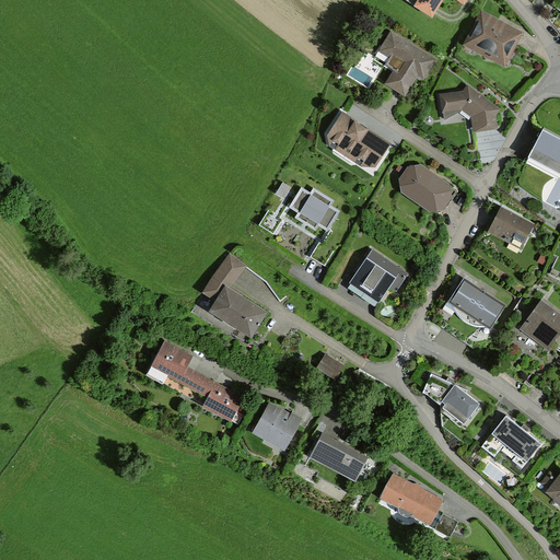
[(467,0),(418,0),(413,9),(433,21),(445,0),(456,0),(465,4),(467,0)]
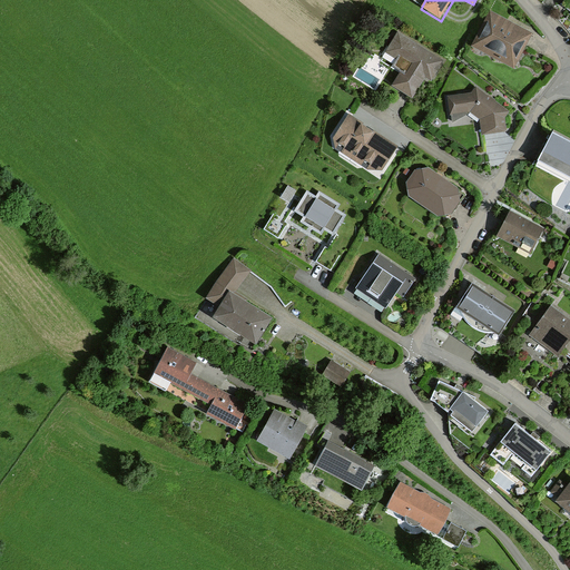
[(531,27),(490,8),(472,47),(513,66),(531,27)]
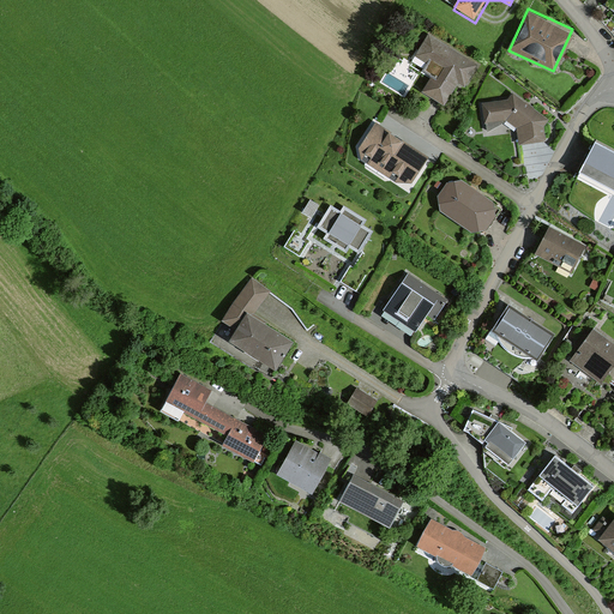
[(481,62),(425,31),(411,55),(438,70),(425,92),(444,103),(455,83),(465,90),(481,62)]
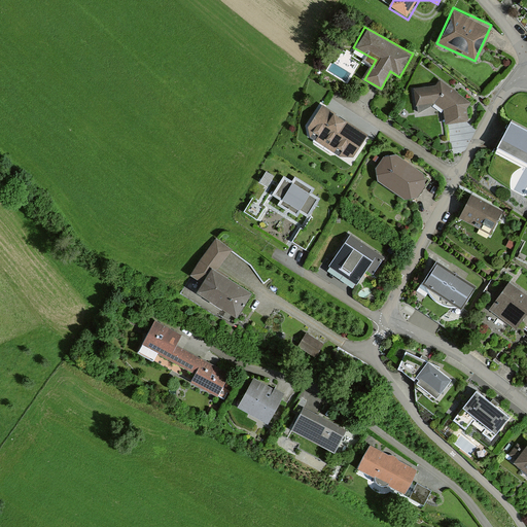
[(442,78),(413,85),(418,109),(434,105),(447,111),(448,124),(470,123),(469,102),(442,78)]
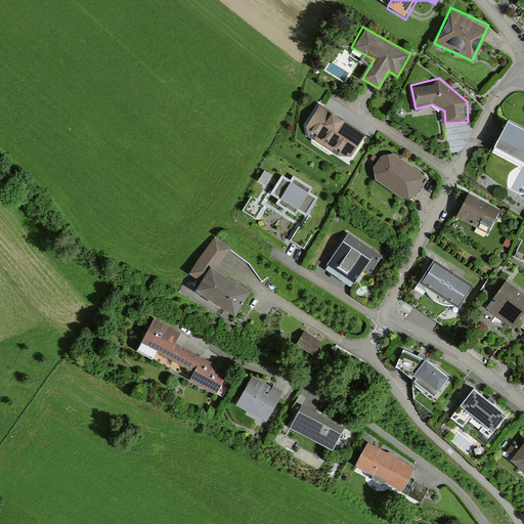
[(365,136),(319,107),(306,129),(308,137),(340,160),(351,160),(365,136)]
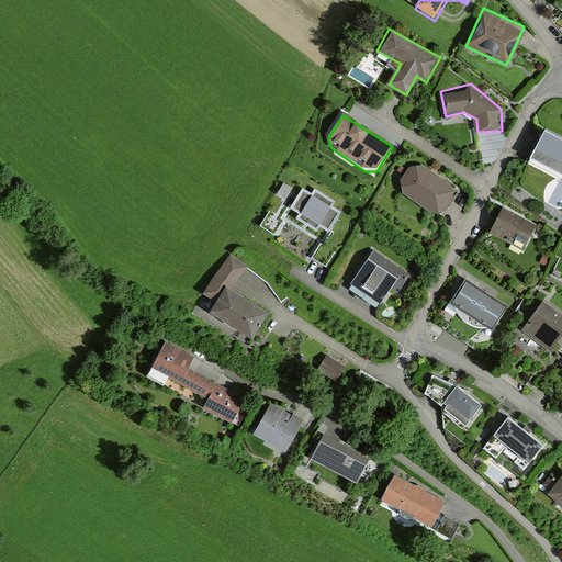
[(561,139),(547,132),(531,163),(561,177),(561,139)]
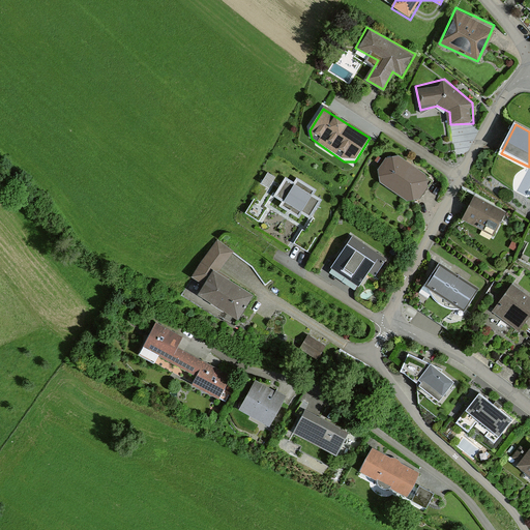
[(400,156),(384,159),(379,169),(383,182),(406,200),(418,200),(429,189),(427,176),(400,156)]
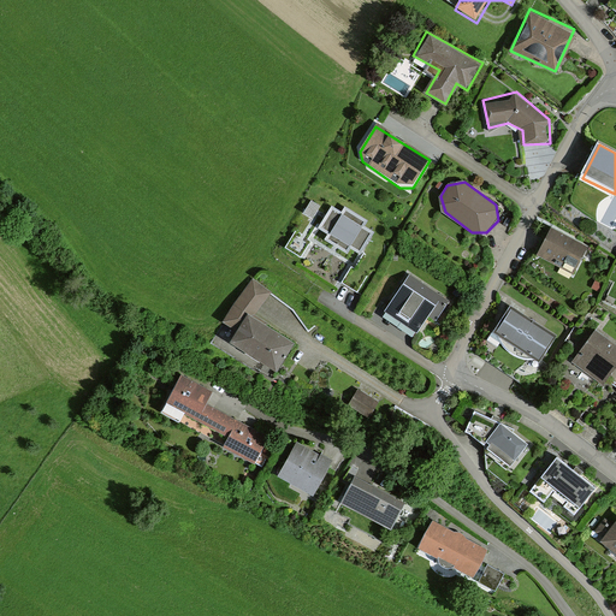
[(615,226),(615,221),(615,196),(612,195),(602,223),(615,226)]
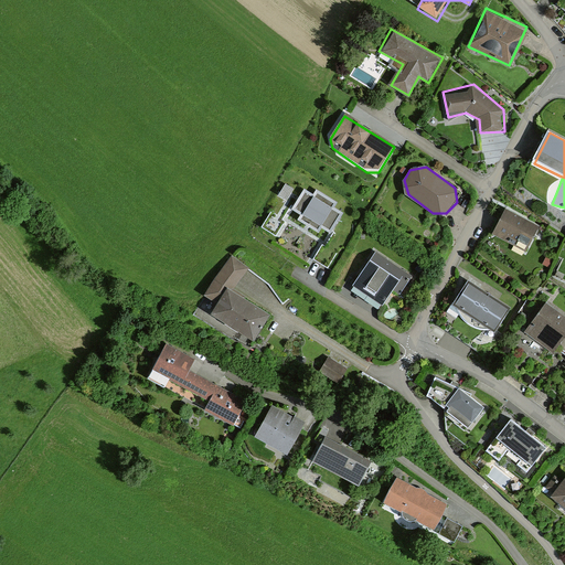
[(285,184),(280,198),(288,200),(292,188),(285,184)]
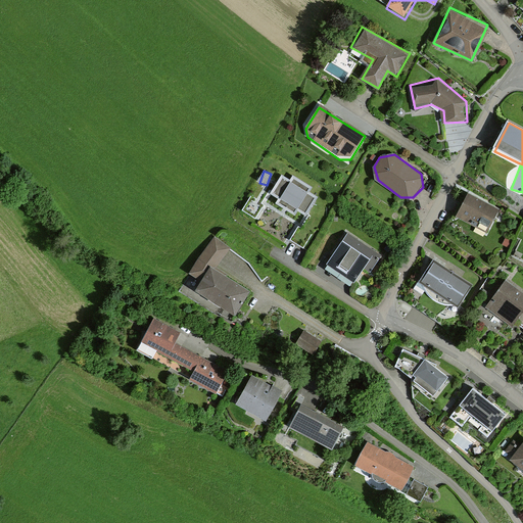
[(316,196),(281,176),(263,205),(297,226),(316,196)]
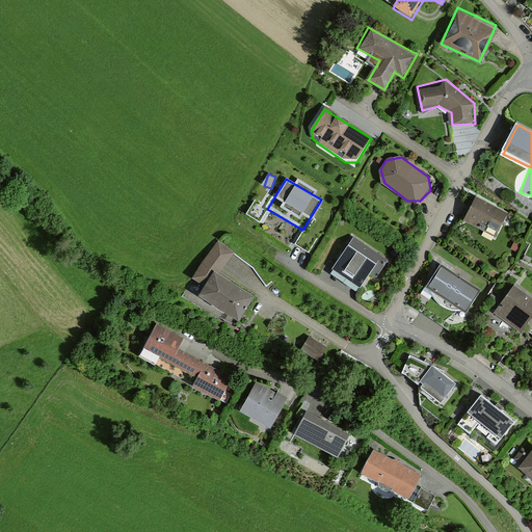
[(509,214),(475,197),(463,221),(498,238),(509,214)]
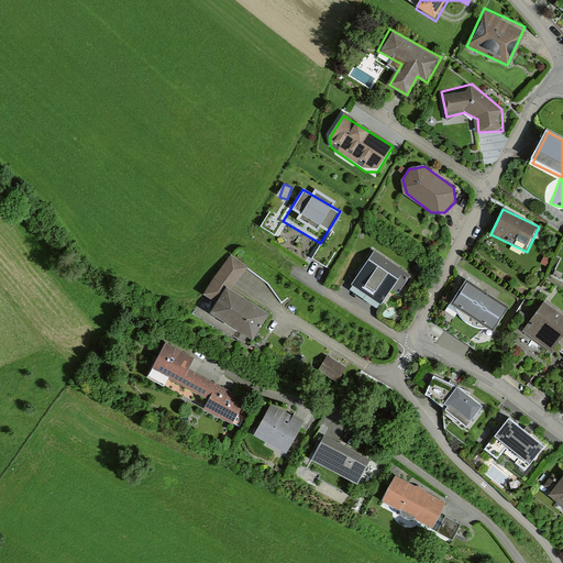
[(405,272),(373,251),(352,282),(384,304),(405,272)]
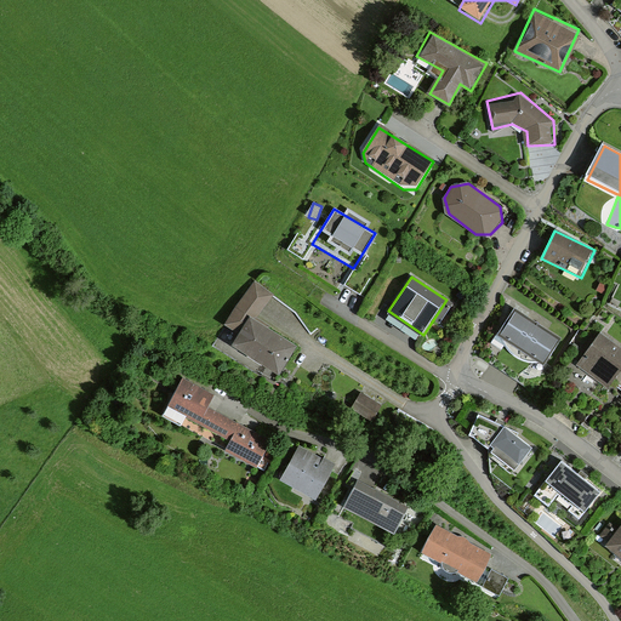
[(228,324),(239,332),(249,318),(254,320),(271,296),(255,285),(228,324)]
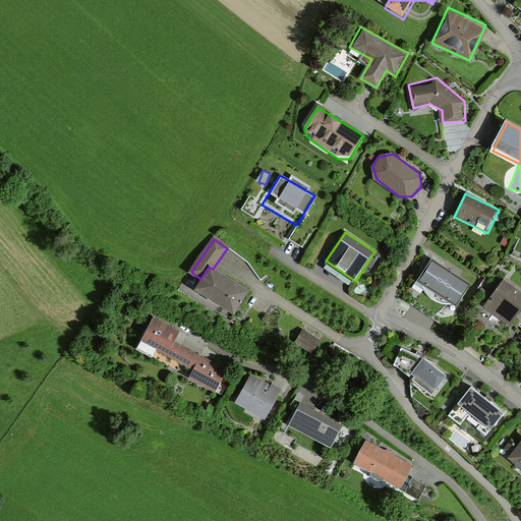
[(436,292),(451,270),(431,257),(417,281),(436,292)]
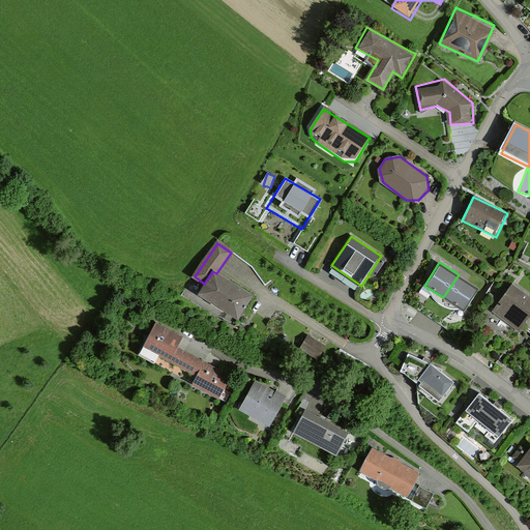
[(216,273),(212,271),(204,284),(199,292),(240,317),(253,295),(216,273)]
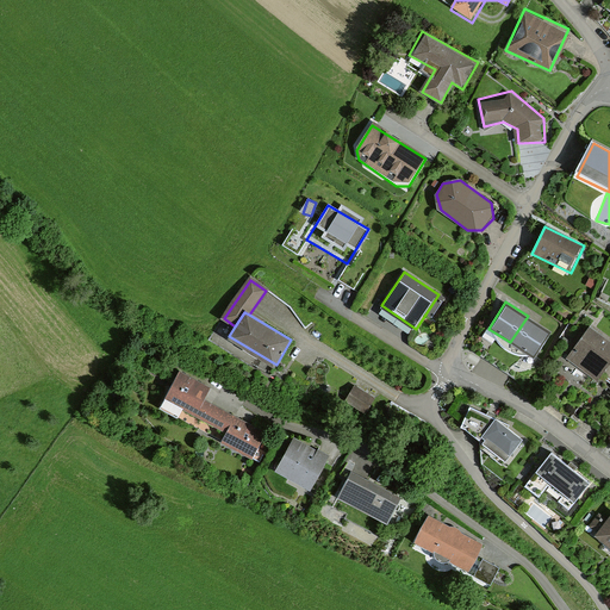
[(531,356),(549,329),(528,316),(510,342),(531,356)]
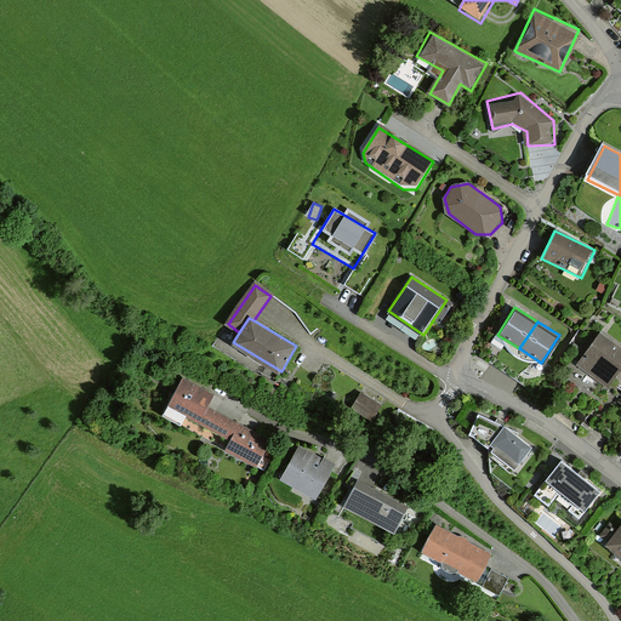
[(620,370),(620,347),(600,334),(577,366),(608,388),(620,370)]
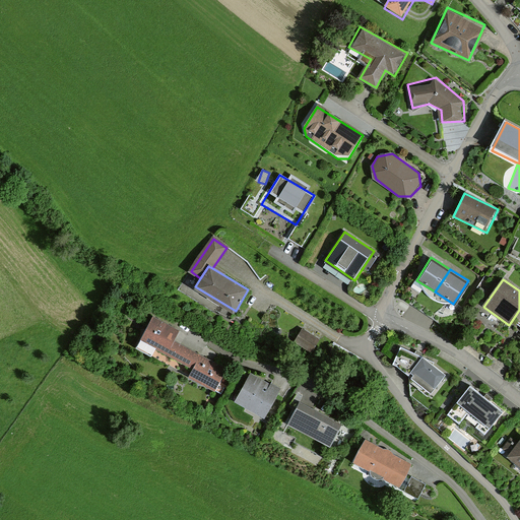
[(195,366),(201,354),(172,339),(178,328),(154,316),(137,347),(152,354),(156,346),(195,366)]
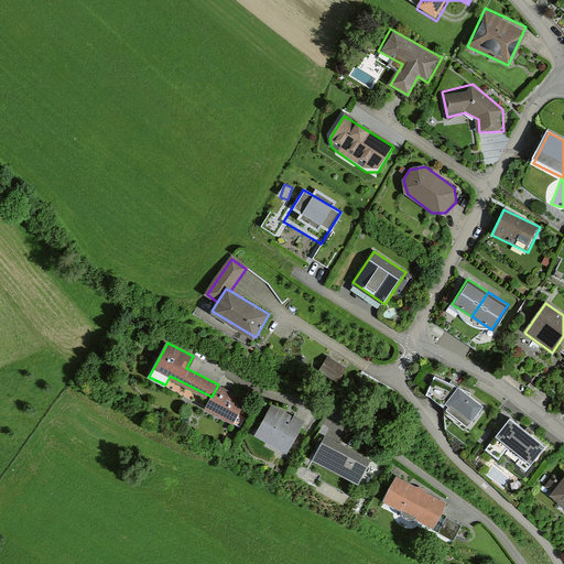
[(348,368),(326,356),(318,369),(339,381),(348,368)]
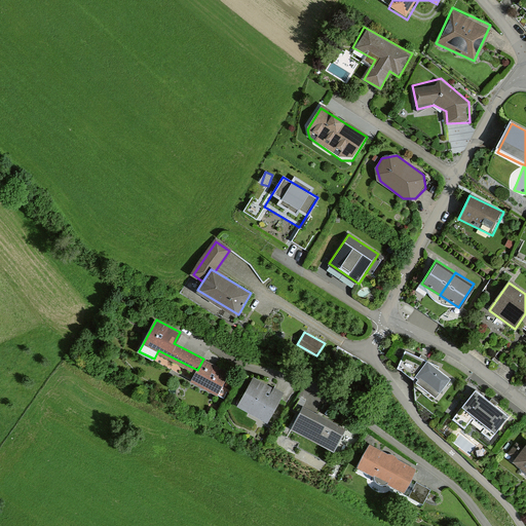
[(428,362),(408,352),(400,369),(416,379),(437,399),(449,380),(428,362)]
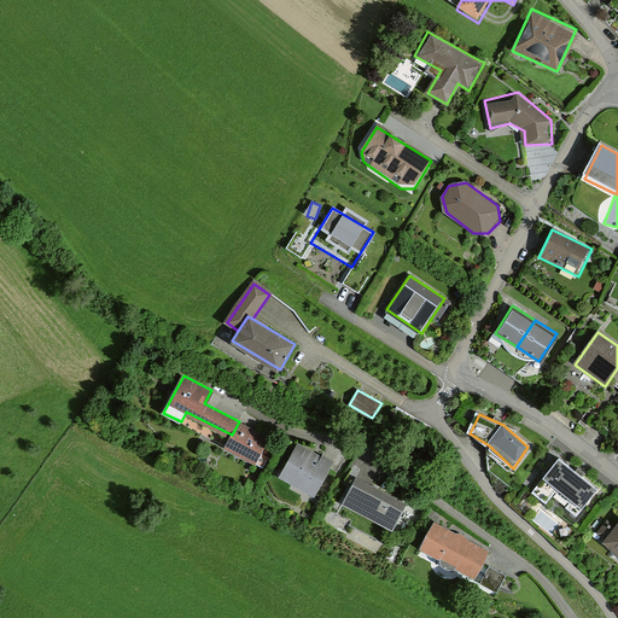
[(239,421),(232,435),(226,447),(263,466),(268,458),(261,454),(269,437),(239,421)]
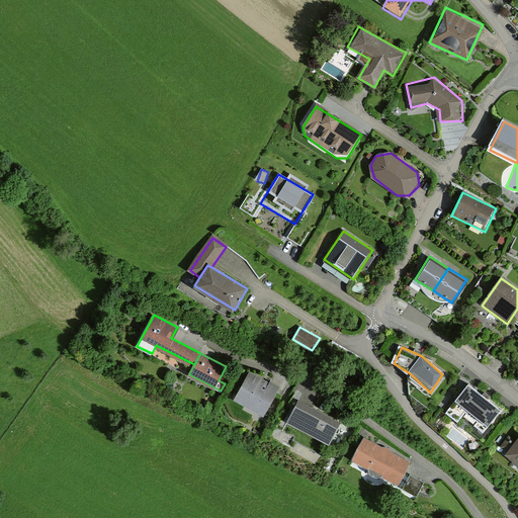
[(281,385),(250,369),(235,398),(267,414),(281,385)]
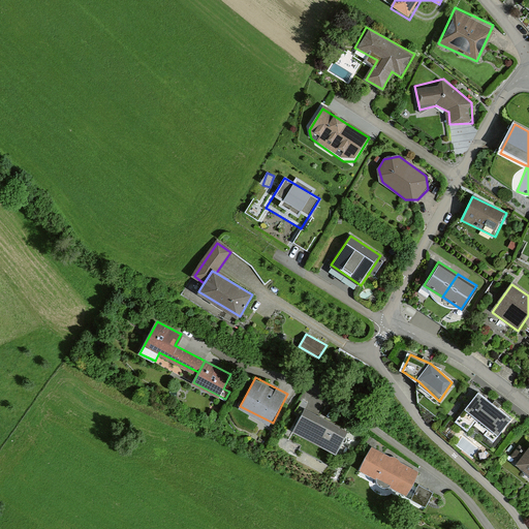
[(516,421),(480,393),(458,423),(494,449),(516,421)]
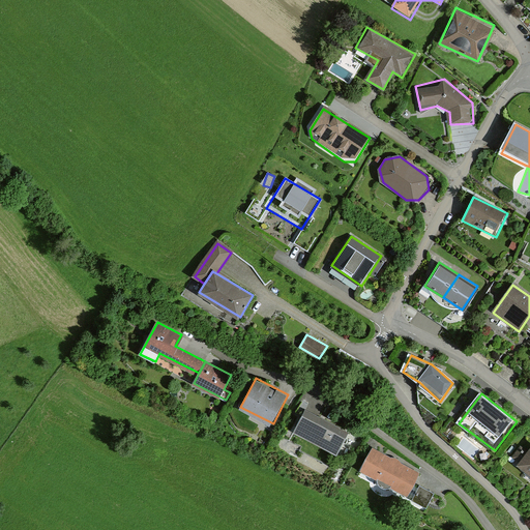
[(350,433),(304,411),(293,434),(339,455),(350,433)]
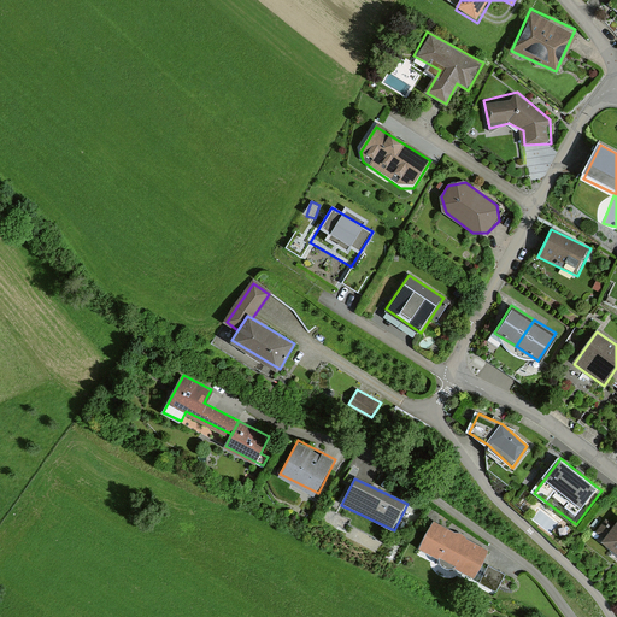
[(550,530),(554,522),(540,513),(535,522),(550,530)]
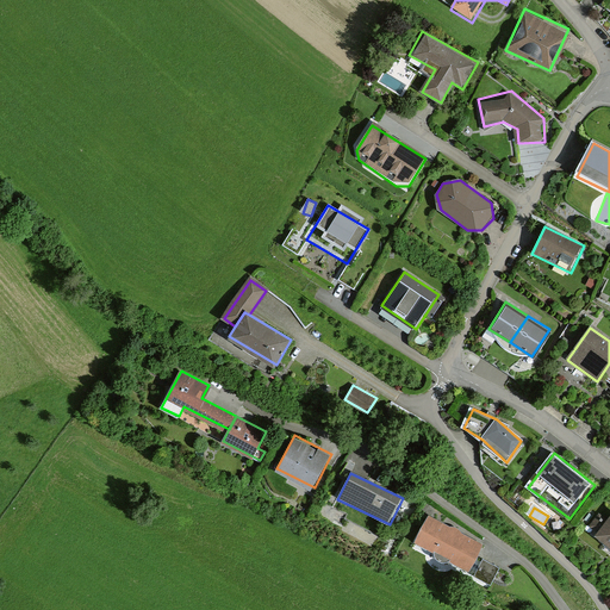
[(609,515),(597,531),(609,541),(609,515)]
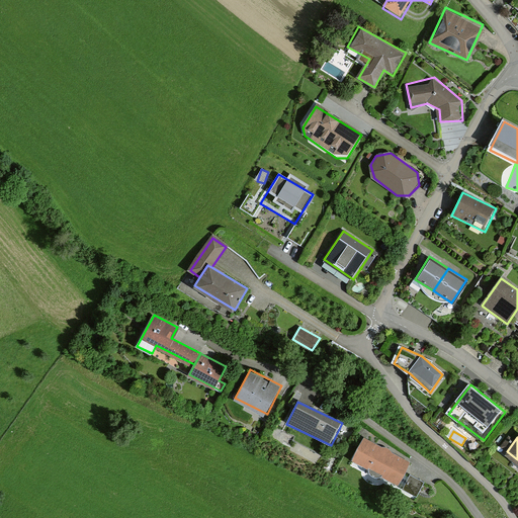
[(411,462),(363,439),(354,459),(401,483),(411,462)]
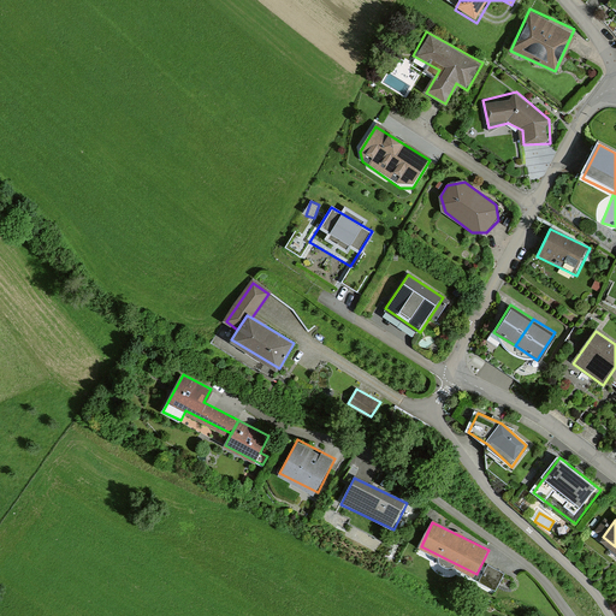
[(504,575),(490,566),(480,581),(496,591),(504,575)]
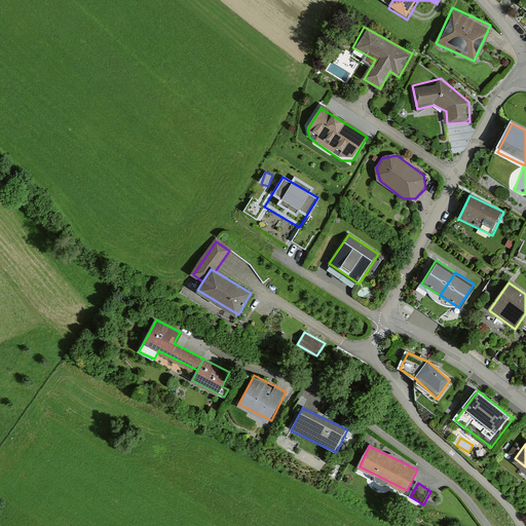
All buildings are outlined.
